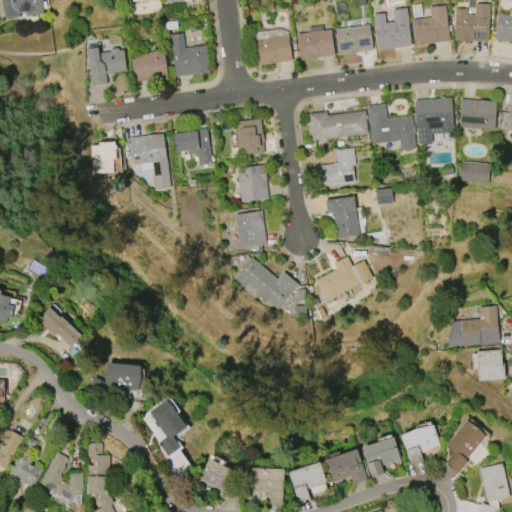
[(42,0),(44,13),(25,16),(25,12),(19,13),(19,17),(5,19),(4,12),(2,12),(0,0),(42,0)]
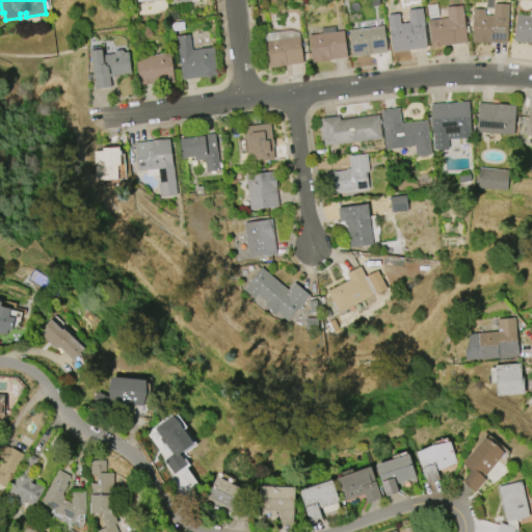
[(471,9),(483,9),(483,16),(491,16),(491,3),(507,4),(506,44),(470,43),(471,9)]
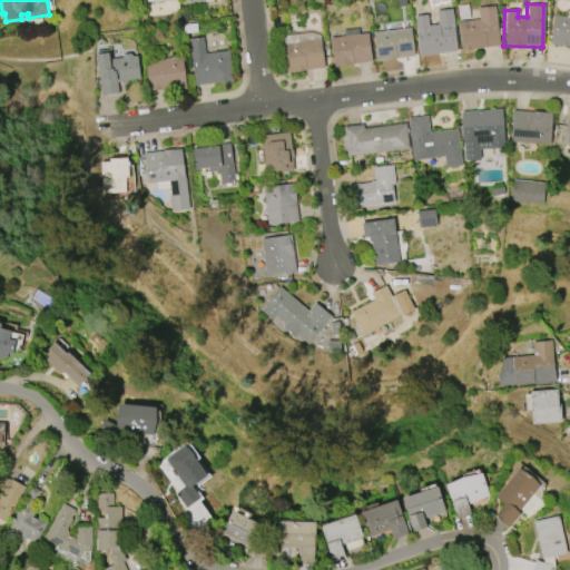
[(499,46),(461,50),(458,21),(479,19),(477,8),(494,6),(499,46)]
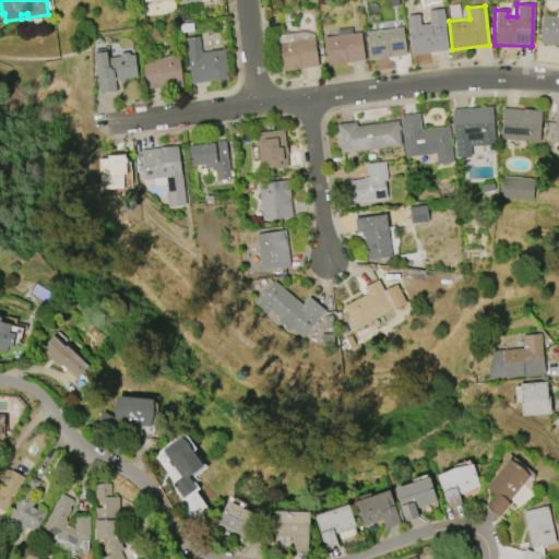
[(558,46),(538,44),(542,15),(555,16),(555,11),(558,11),(558,46)]
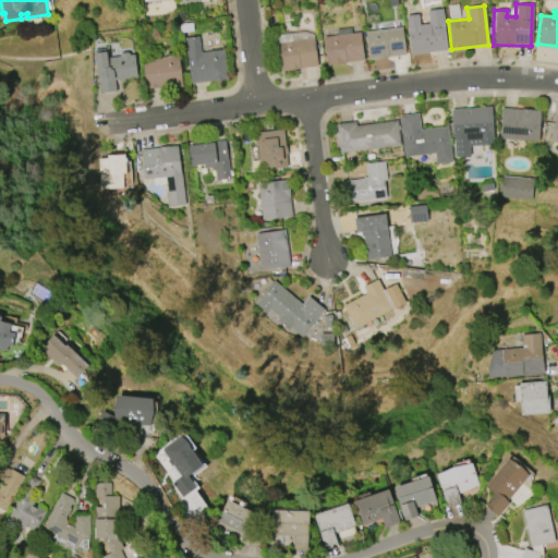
[(431,23),(408,25),(410,55),(447,51),(444,15),(429,16),(431,23)]
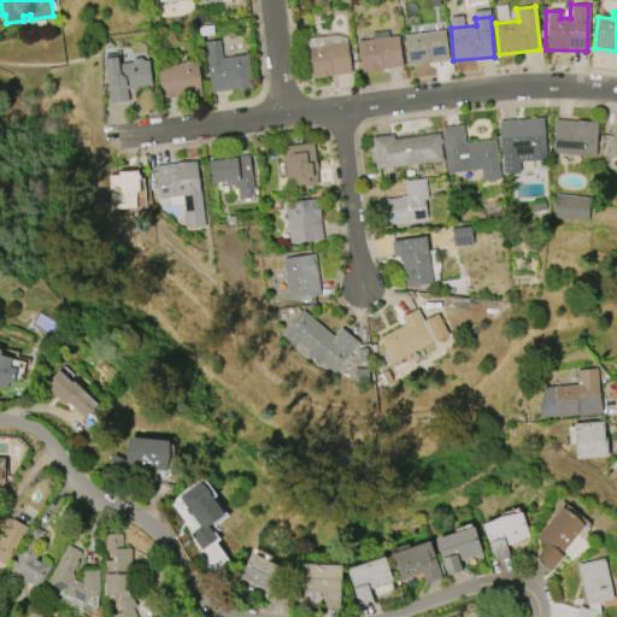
[(403,35),(445,30),(448,60),(407,66),(403,35)]
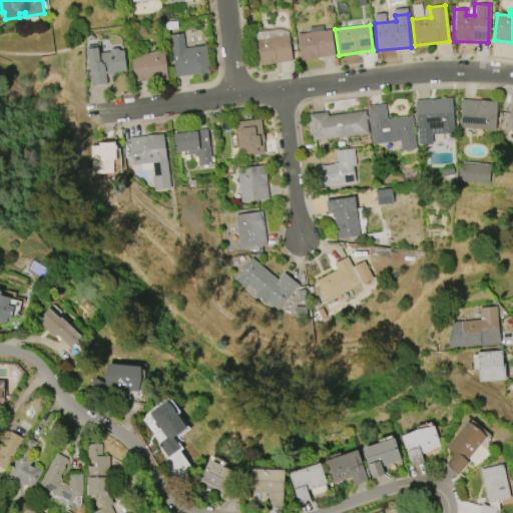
[(331,30),(334,55),(300,60),(296,34),(310,32),(309,27),(322,26),(323,31),(331,30)]
